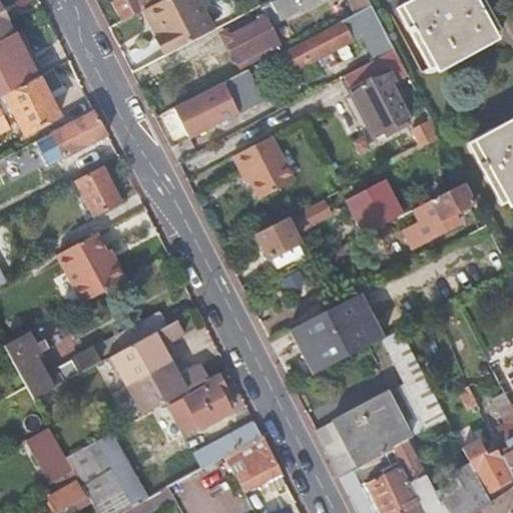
[(1,0),(0,0),(0,34),(17,23),(1,0)]
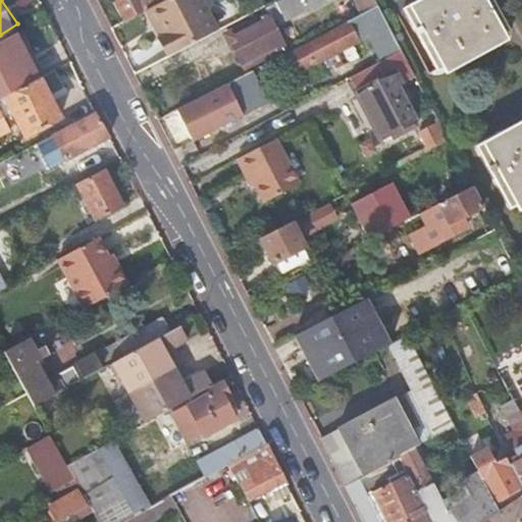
[(120,0),(115,3),(124,21),(143,12),(165,0),(120,0)]
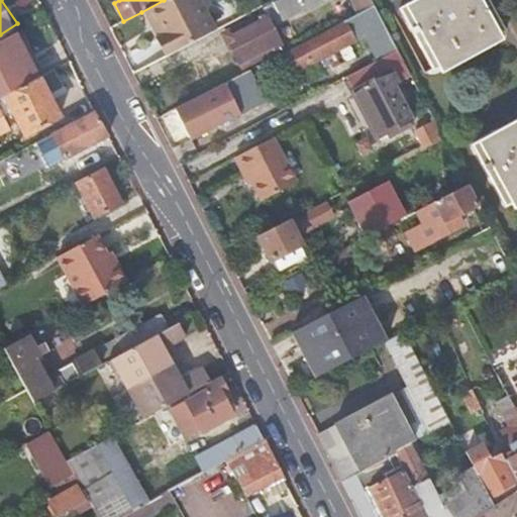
[(187,0),(164,0),(141,12),(157,37),(151,40),(162,58),(207,34),(187,0)]
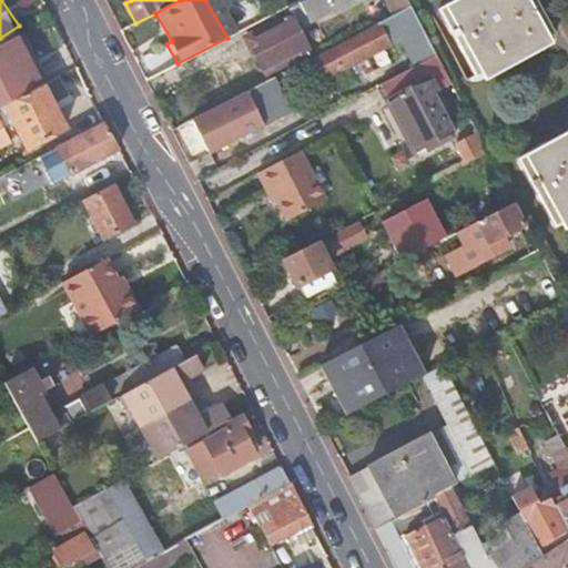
[(325,0),(306,0),(294,7),(303,24),(331,10),(325,0)]
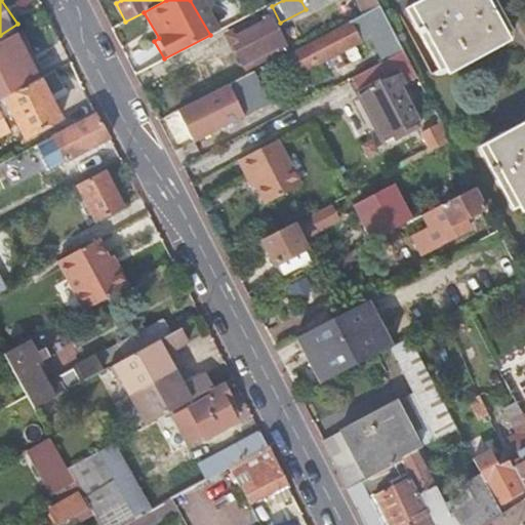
[(493,0),(417,0),(404,7),(440,70),(511,31),(493,0)]
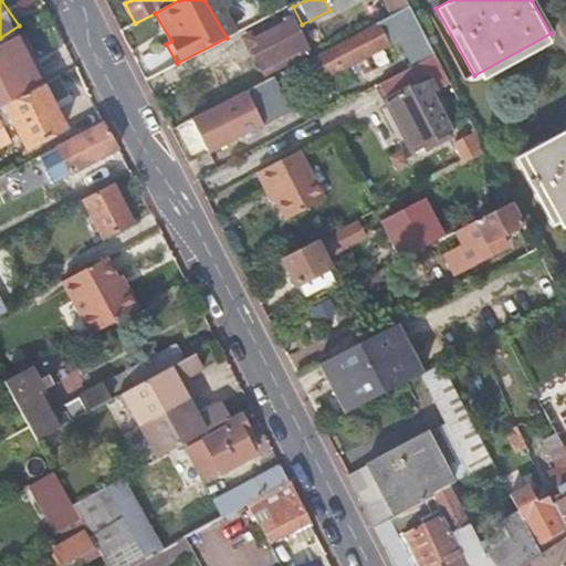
[(279,19),(253,32),(262,49),(254,53),(265,74),(299,56),(279,19)]
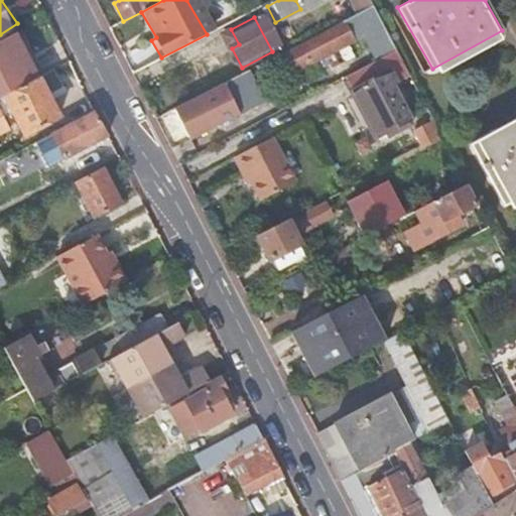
[(344,23),(281,55),(290,73),(332,51),(336,59),(346,54),(342,46),(353,40),(344,23)]
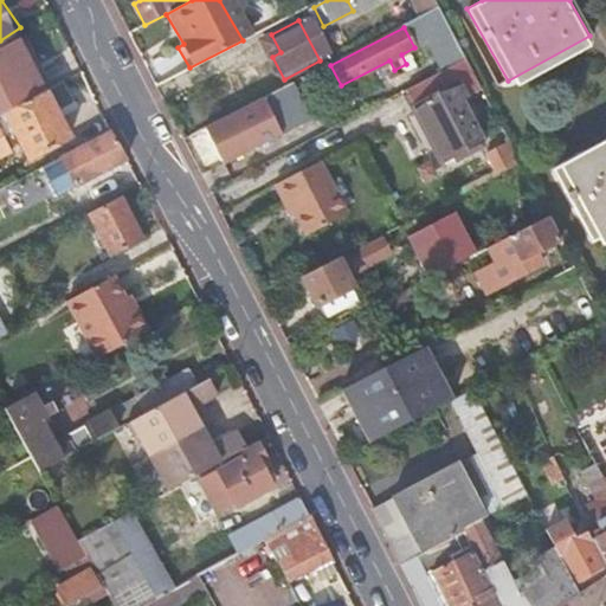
[(476,75),(466,58),(445,69),(405,90),(444,162),(455,156),(456,161),(485,146),(462,100),(482,88),(479,83),(476,75)]
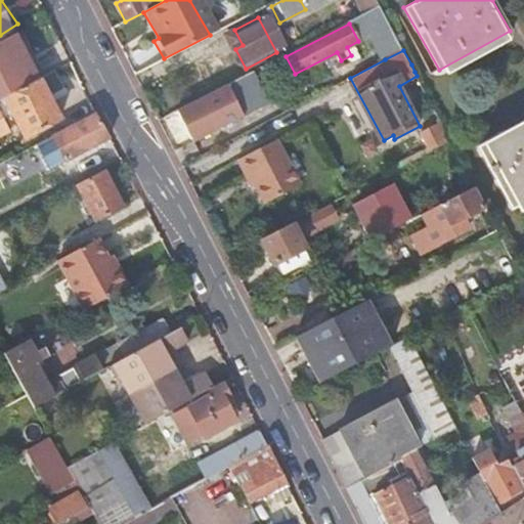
[(0,98),(3,97),(38,80),(32,68),(6,81),(0,70),(0,98)]
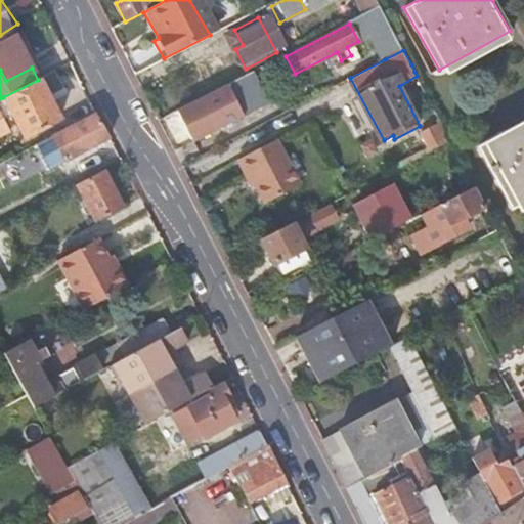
[(63,89),(53,72),(38,80),(3,97),(25,136),(59,119),(48,96),(63,89)]
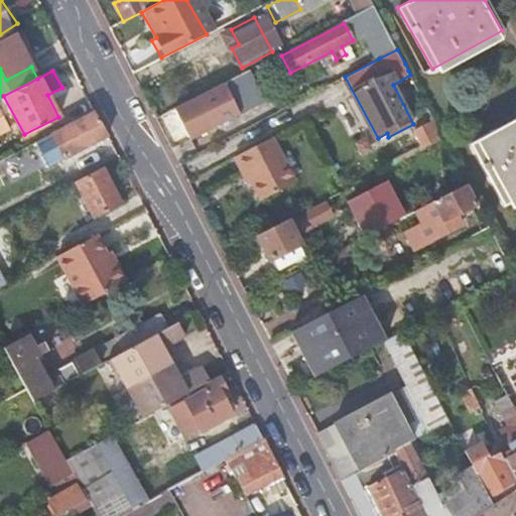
[(238,114),(223,83),(173,109),(188,140),(238,114)]
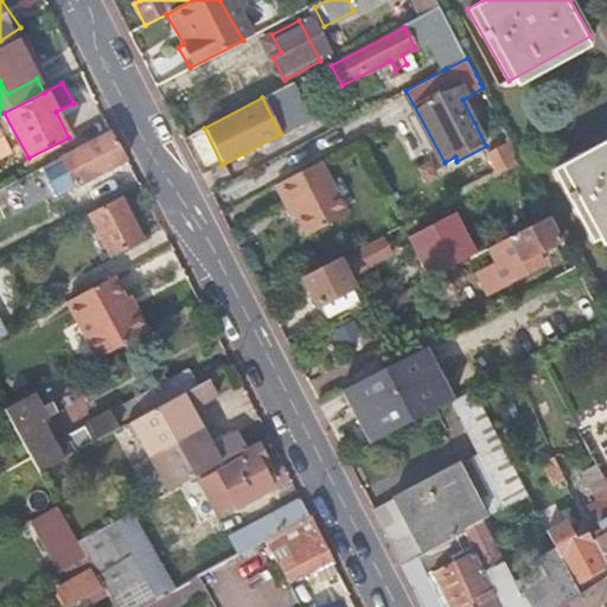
[(125,163),(109,132),(58,158),(66,174),(74,189),(125,163)]
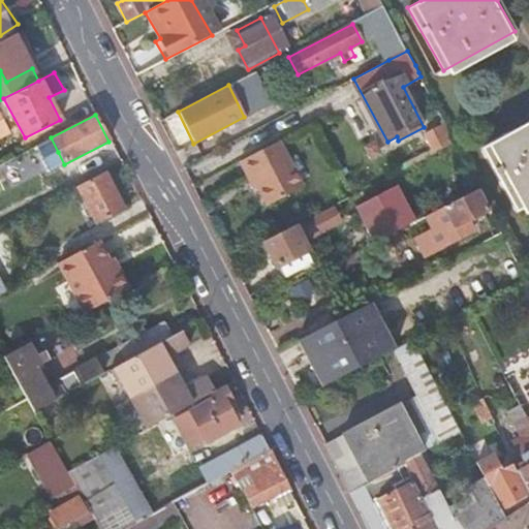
[(528,121),(481,148),(517,211),(528,204),(528,121)]
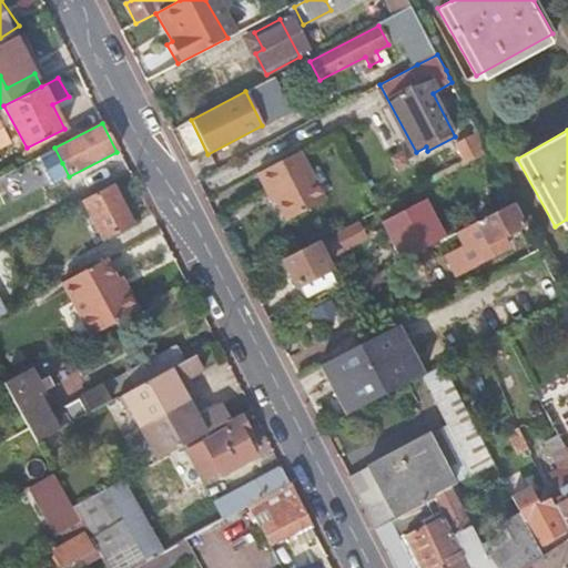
[(486,151),(477,132),(457,143),(466,162),(486,151)]
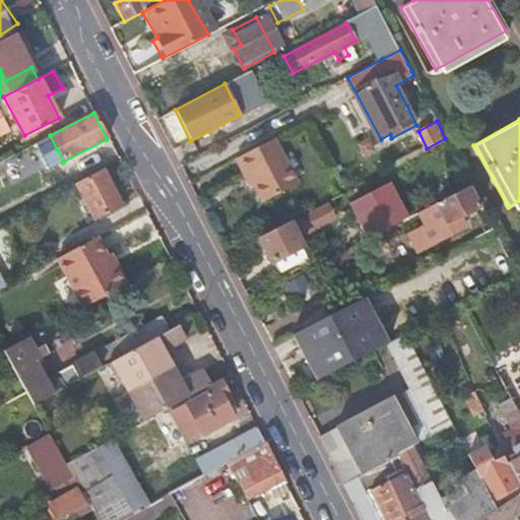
[(50,135),(41,140),(48,154),(57,149),(50,135)]
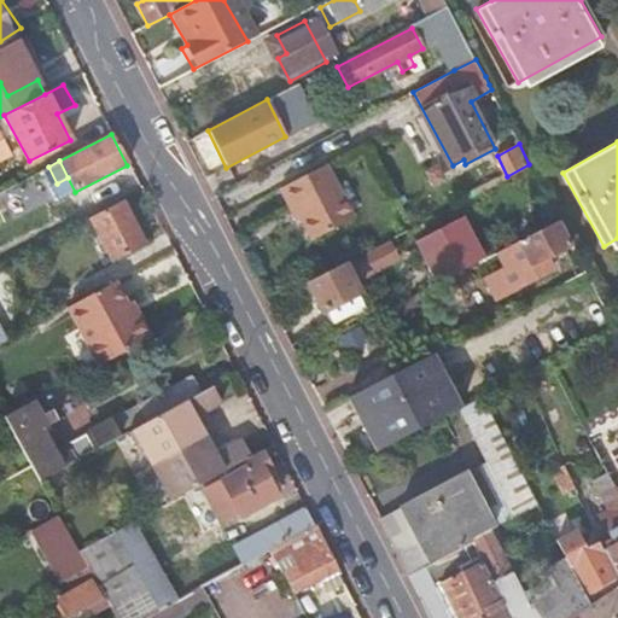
[(326,164),(280,188),(292,209),(296,207),(302,219),(314,239),(354,217),(326,164)]
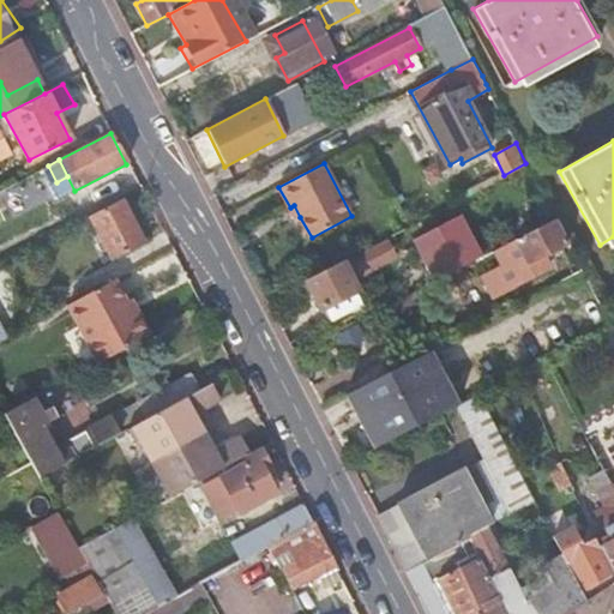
[(557,218),(545,197),(531,204),(542,226),(557,218)]
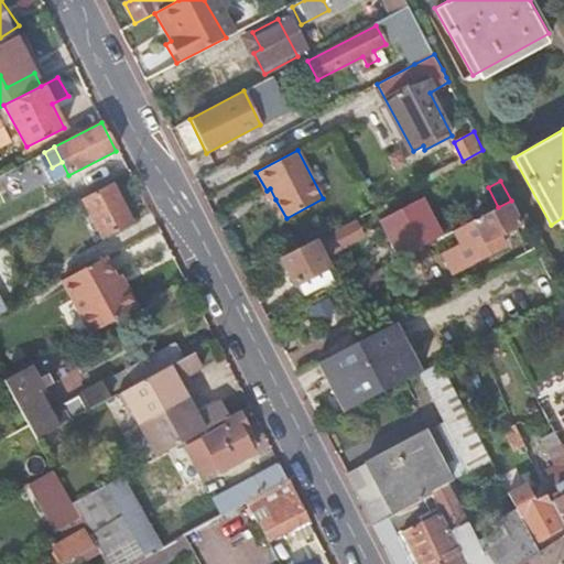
[(110,185),(83,201),(102,239),(131,224),(110,185)]
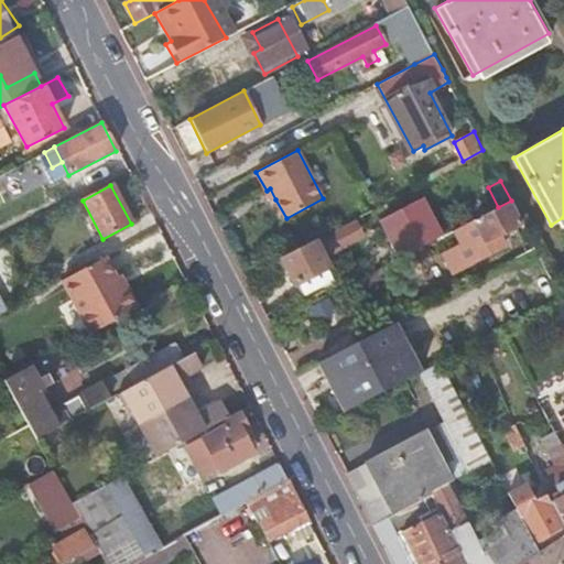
[(383,219),(402,257),(403,257),(440,237),(421,201),(383,219)]
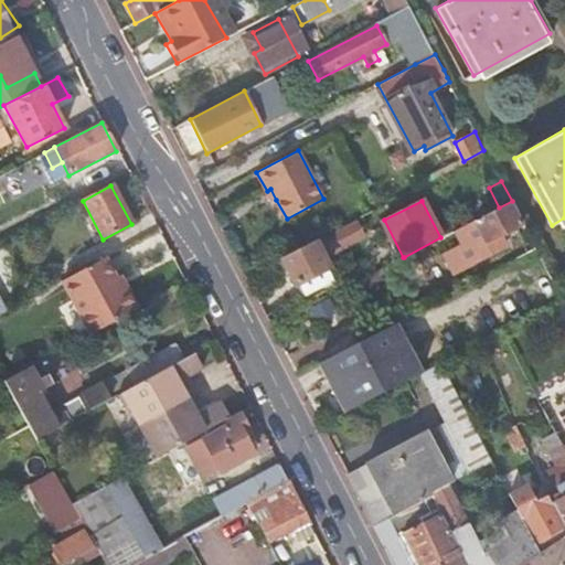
[(523,223),(512,201),(499,208),(475,221),(486,241),(486,242),(523,223)]
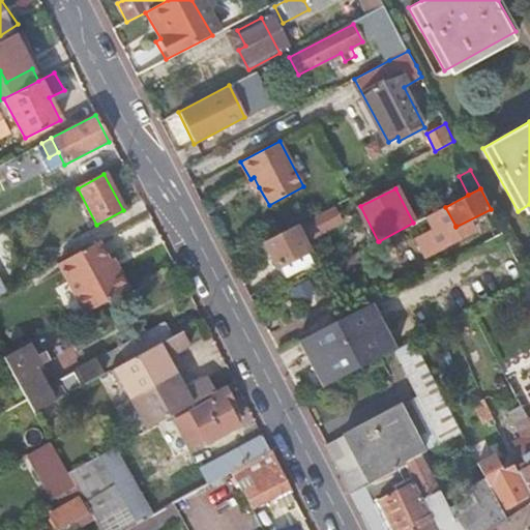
[(333,207),(295,227),(296,228),(303,241),(341,223),(333,207)]
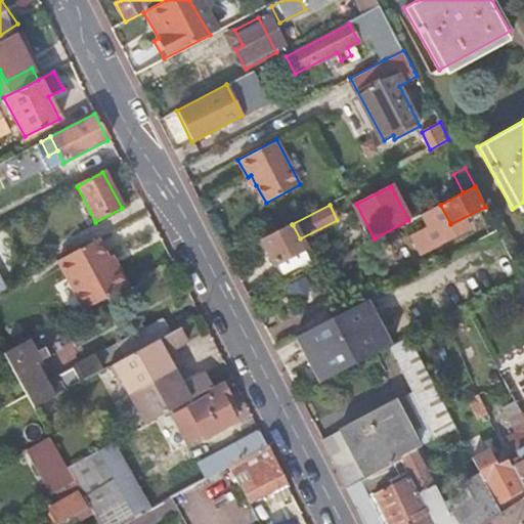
[(439,228),(450,223),(440,205),(429,210),(439,228)]
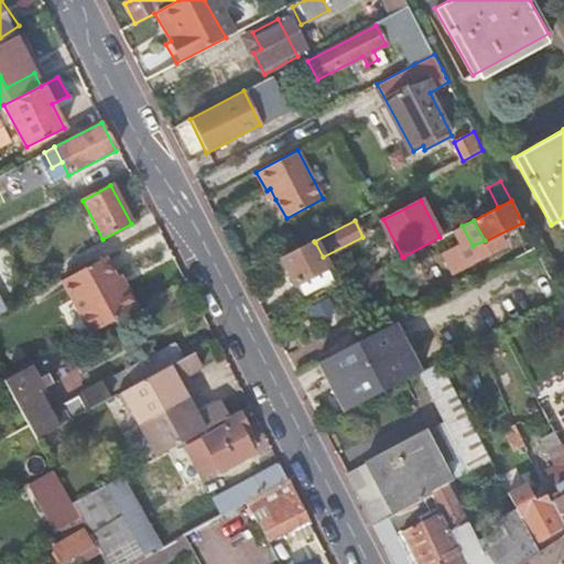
[(314,240),(282,257),(294,282),(296,281),(303,294),(334,279),(327,266),(323,257),(315,242),(314,241),(314,240)]
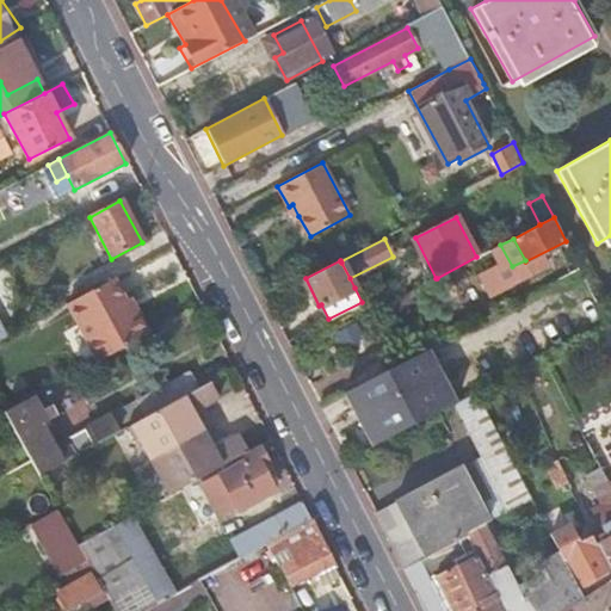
[(125,301),(112,278),(67,302),(99,360),(149,333),(136,310),(133,313),(125,301)]
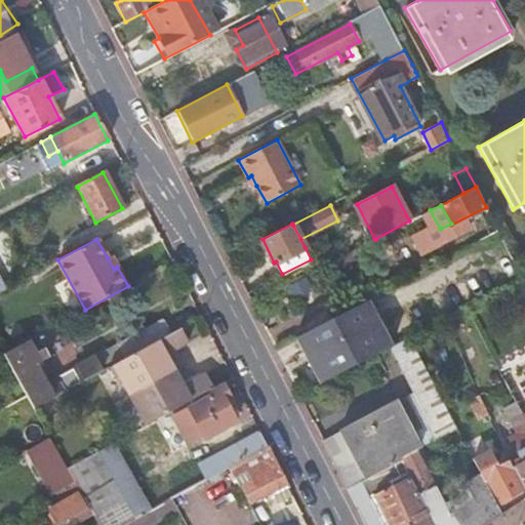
[(523,278),(520,272),(513,275),(517,282),(523,278)]
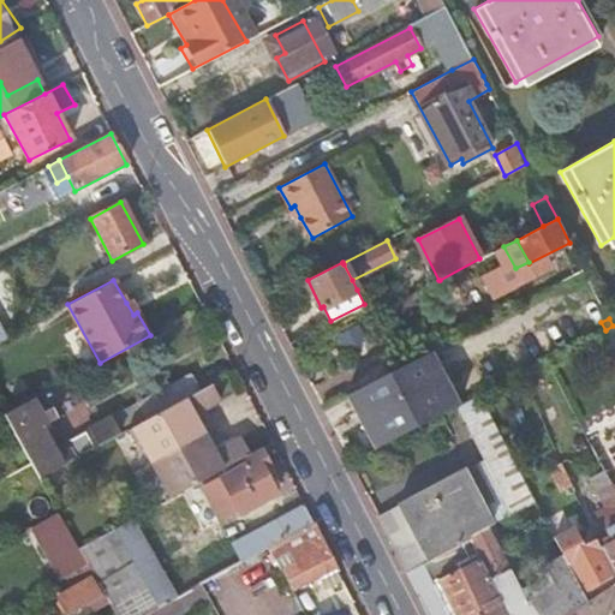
[(611,356),(614,353),(614,329),(613,326),(605,330),(599,333),(611,356)]
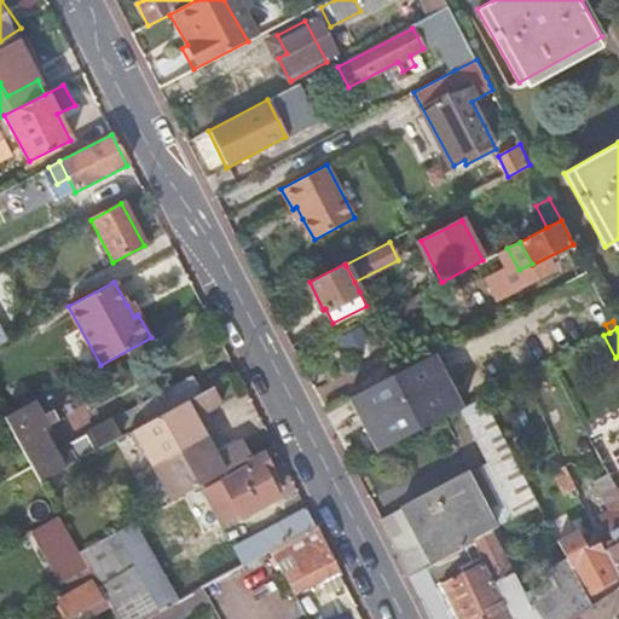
[(351,397),(343,399),(352,416),(371,453),(458,409),(439,371),(431,356),(351,397)]
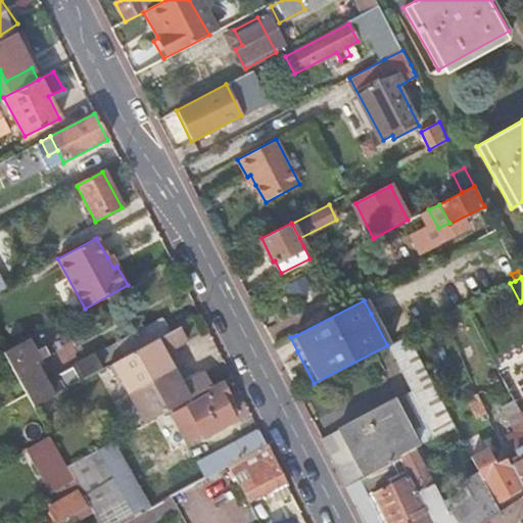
[(189,340),(181,326),(137,349),(108,366),(115,378),(123,380),(136,405),(135,413),(141,426),(191,398),(214,386),(205,372),(183,384),(165,352),(189,340)]
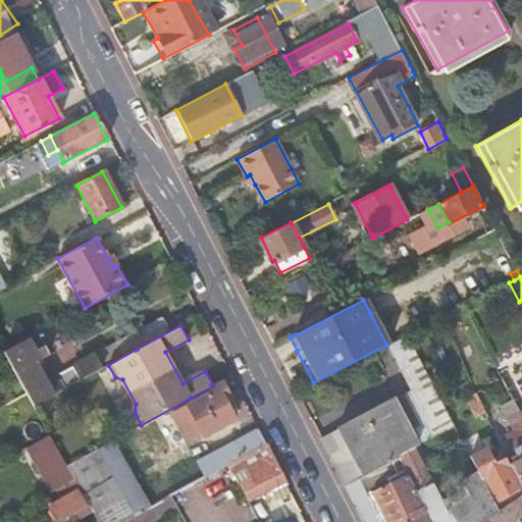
[(454,424),(407,334),(386,345),(410,389),(388,401),(413,447),(454,424)]
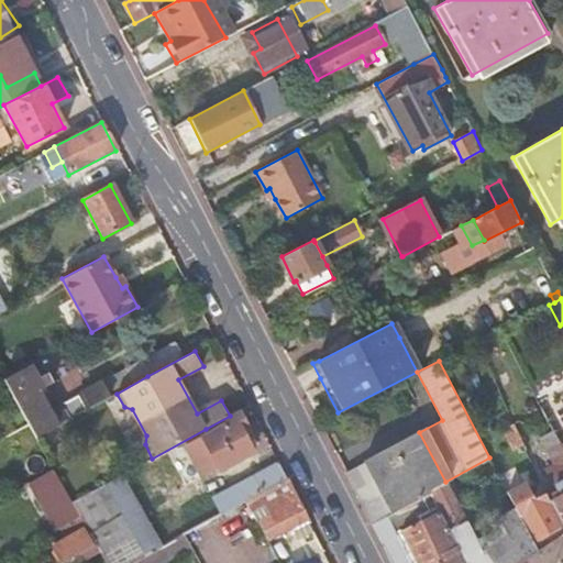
[(63,404),(70,419),(117,394),(147,376),(140,362),(63,404)]
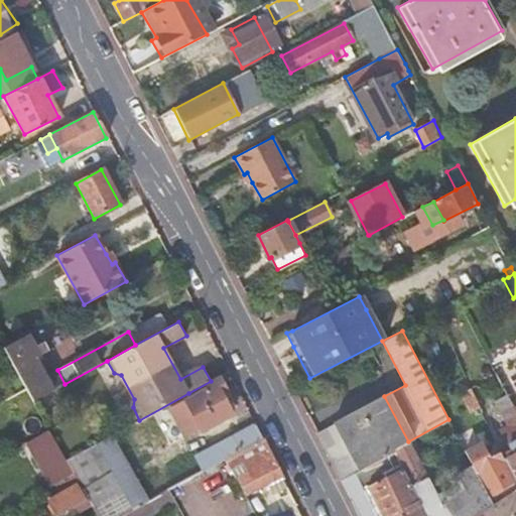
[(29,335),(5,348),(27,389),(33,401),(53,390),(35,357),(48,350),(44,342),(35,347),(29,335)]
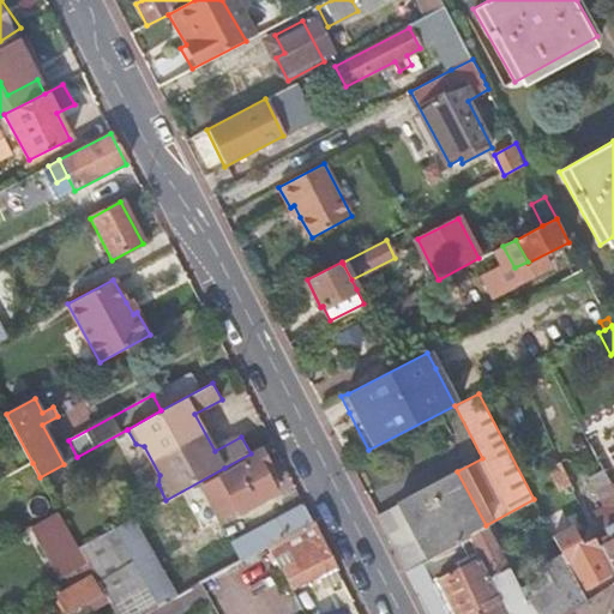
[(262,447),(251,453),(224,468),(228,474),(221,477),(240,513),(277,493),(269,479),(276,475),(262,447)]
